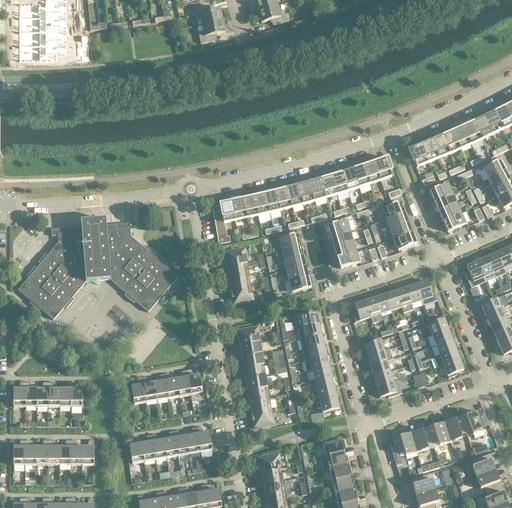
[(40,2),(18,2),(18,59),(57,59),(57,53),(67,53),(66,0),(45,0),(45,3),(40,3),(40,2)]
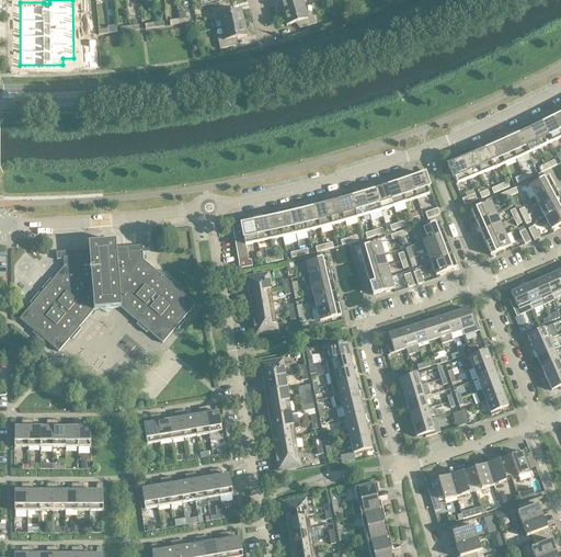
[(278,1),(281,10),(304,2),(302,0),(279,0),(279,1),(278,1)]
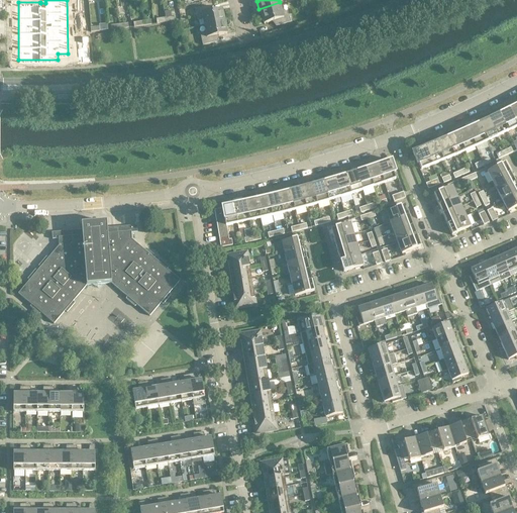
[(203,15),(204,22),(224,18),(223,15),(225,15),(223,10),(222,10),(221,6),(209,8),(207,2),(195,5),(197,16),(203,15)]
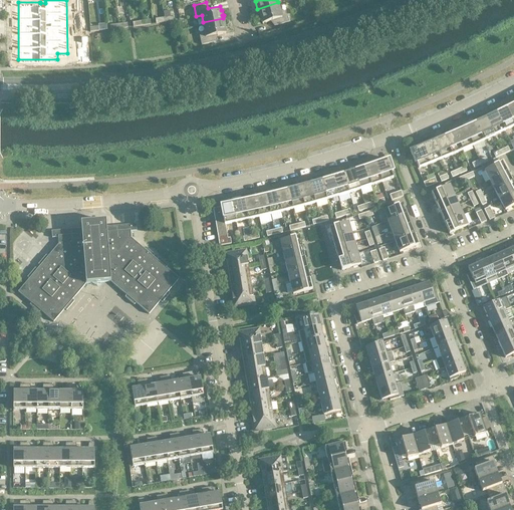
[(280,9),(278,2),(257,9),(260,16),(261,16),(262,20),(274,16),(276,22),(288,18),(285,7),(280,9)]
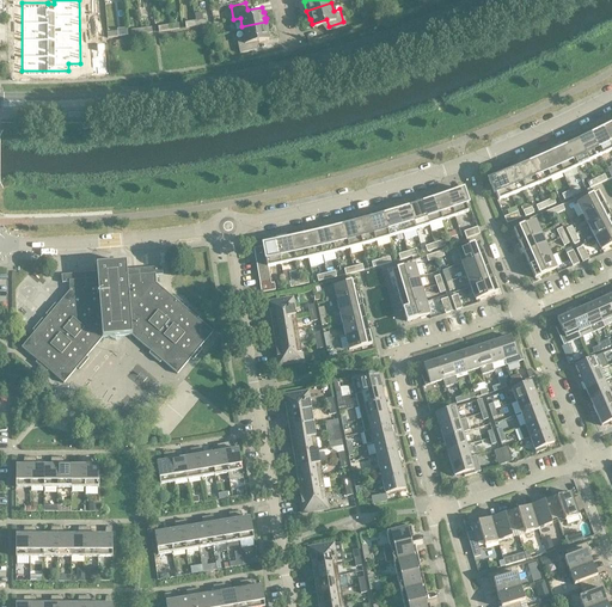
[(265,24),(265,22),(242,26),(244,35),(237,36),(239,49),(255,46),(254,38),(268,36),(267,30),(269,30),(268,24),(265,24)]
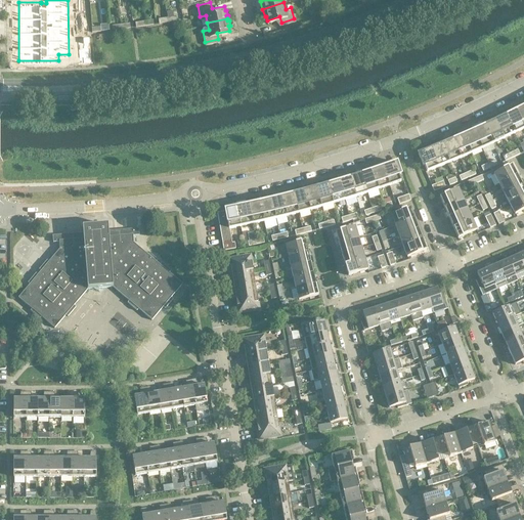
[(78,36),(79,54),(83,54),(83,59),(91,59),(89,35),(78,36)]
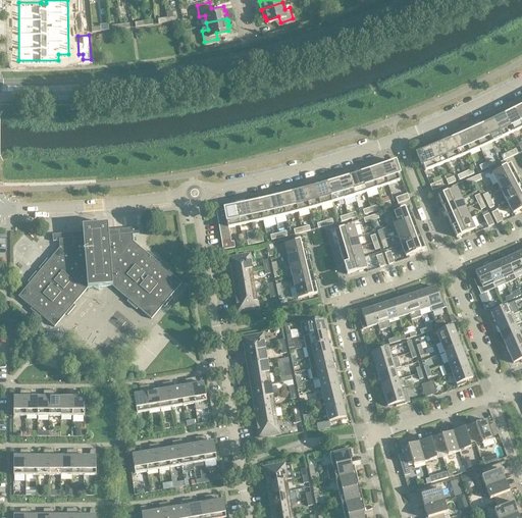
[(521,124),(521,122),(514,107),(511,108),(510,108),(509,108),(508,108),(506,109),(505,109),(503,110),(512,130),(521,124)]
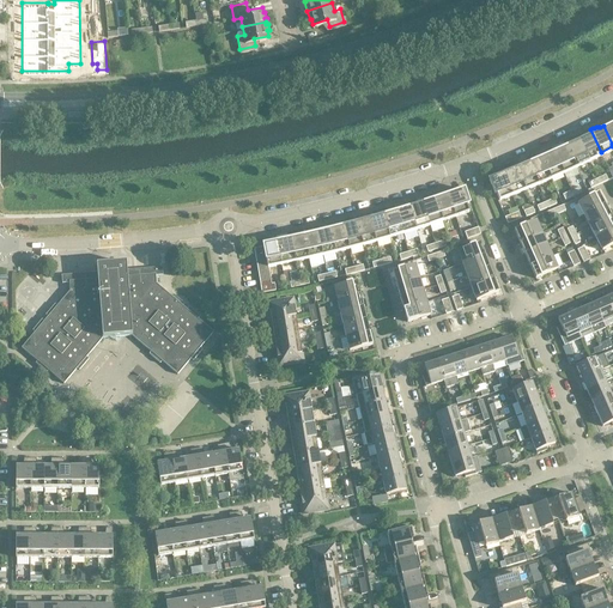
[(601,152),(590,129),(588,131),(587,132),(586,133),(583,134),(582,135),(583,135),(578,138),(589,158),(601,152)]
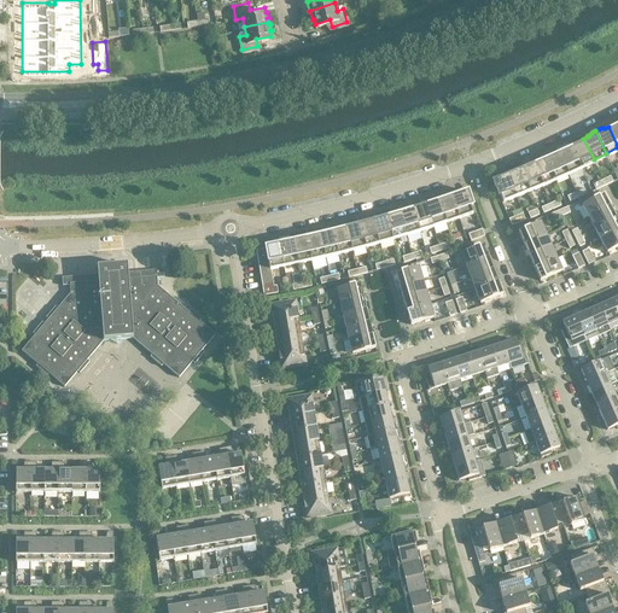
[(594,159),(583,139),(579,140),(577,140),(575,141),(572,141),(570,142),(581,165),(594,159)]
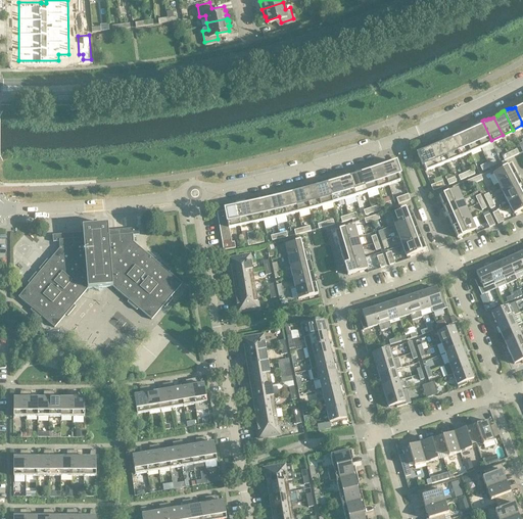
[(491,140),(482,121),(479,123),(477,124),(476,125),(476,126),(473,127),(481,145),(491,140)]
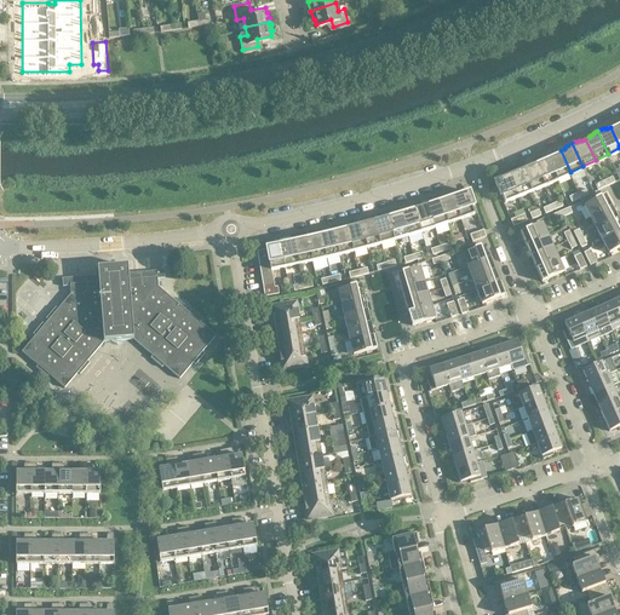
[(570,172),(561,150),(556,153),(556,151),(555,151),(552,153),(551,153),(549,153),(546,154),(557,178),(570,172)]
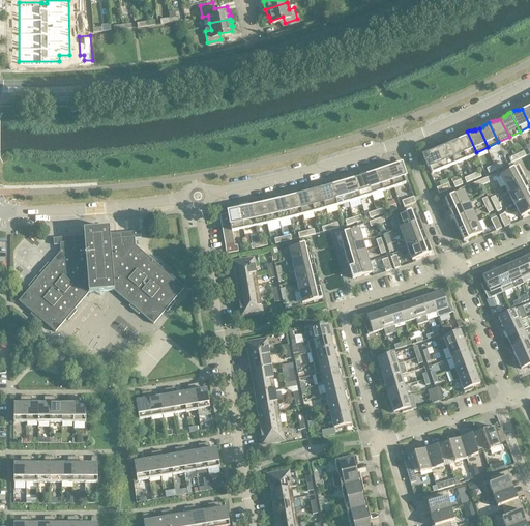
[(476,152),(467,132),(465,133),(464,134),(462,136),(461,136),(461,137),(458,139),(465,156),(476,152)]
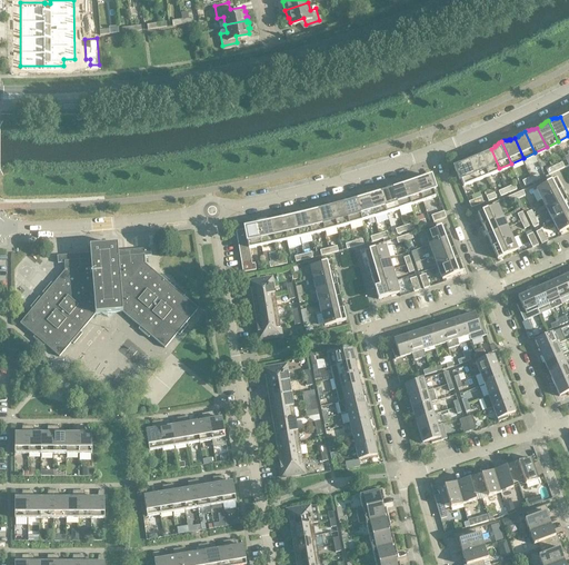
[(499,168),(491,149),(487,150),(487,149),(486,149),(482,150),(480,150),(478,151),(488,174),(499,168)]
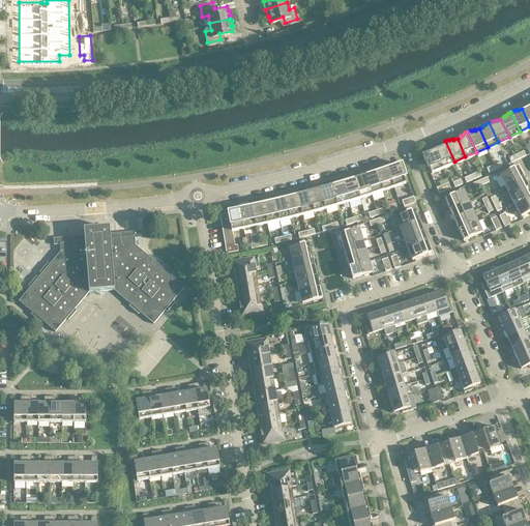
[(454,162),(445,141),(443,142),(442,143),(440,144),(439,145),(439,146),(436,147),(443,166),(454,162)]
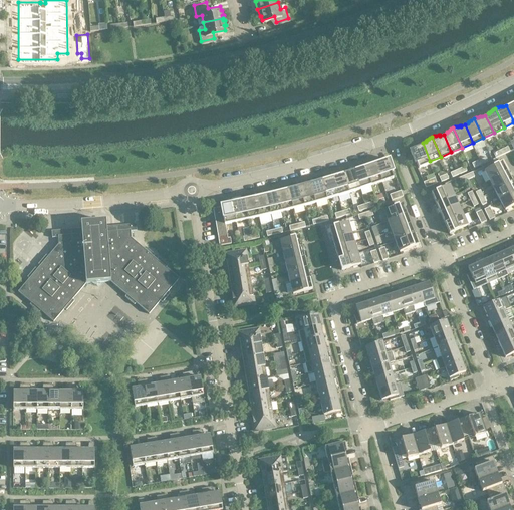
[(430,161),(423,143),(419,145),(419,144),(417,144),(416,144),(414,145),(413,145),(411,146),(412,148),(410,149),(415,160),(416,159),(419,166),(430,161)]
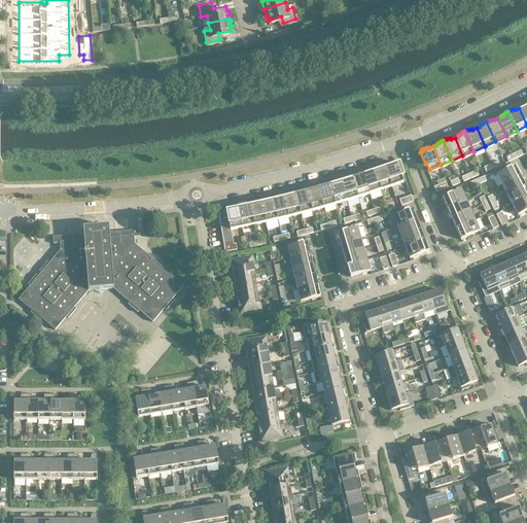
[(521,146),(513,150),(515,154),(523,151),(521,146)]
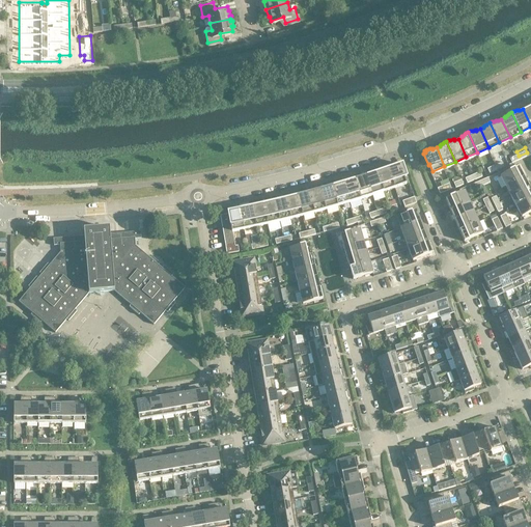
[(519,156),(516,151),(509,156),(511,160),(519,156)]
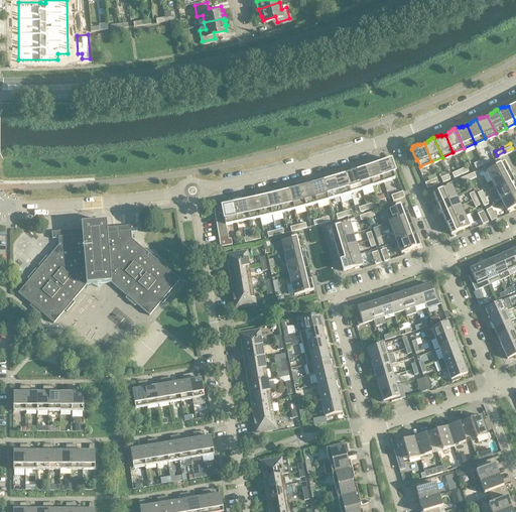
[(489,153),(481,157),(483,161),(491,158),(489,153)]
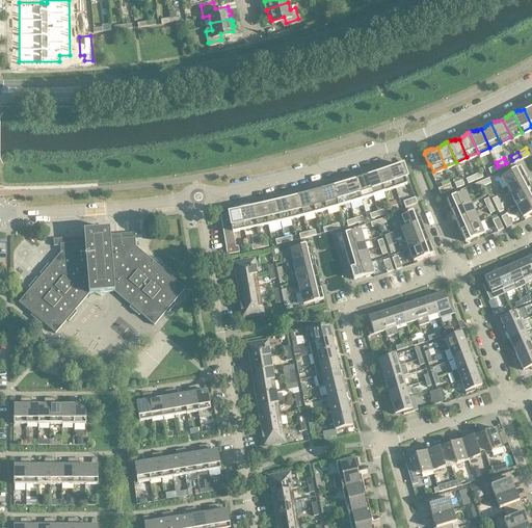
[(393,165),(389,166),(396,185),(407,181),(400,160),(399,160),(397,161),(396,162),(395,162),(392,164),(393,165)]
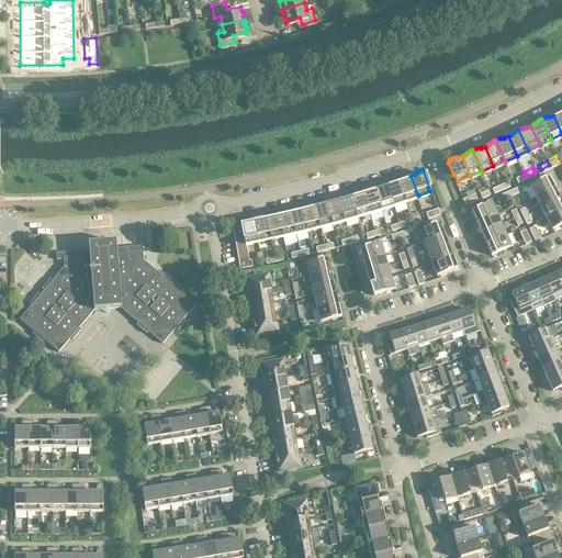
[(526,176),(524,171),(515,175),(517,180),(526,176)]
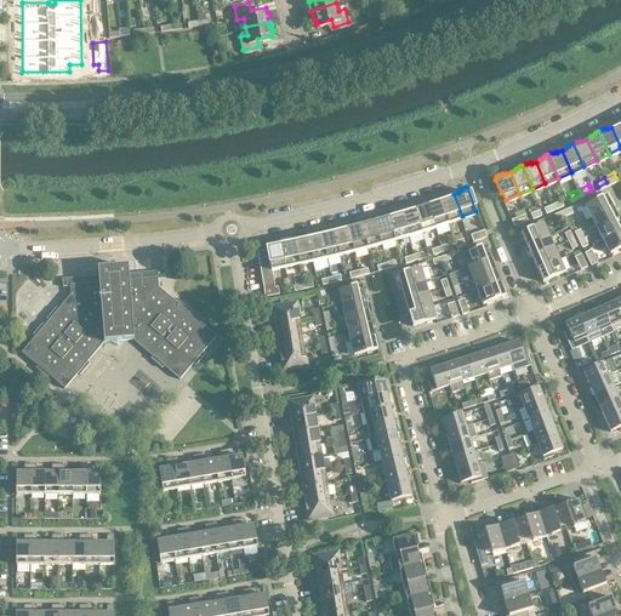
[(585,203),(591,215),(613,203),(607,190),(585,203)]
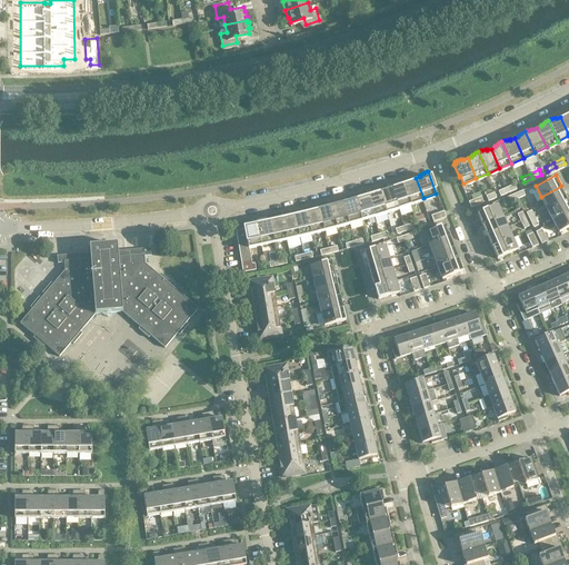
[(423,198),(416,178),(412,179),(412,178),(410,178),(407,179),(406,179),(403,180),(411,202),(423,198)]
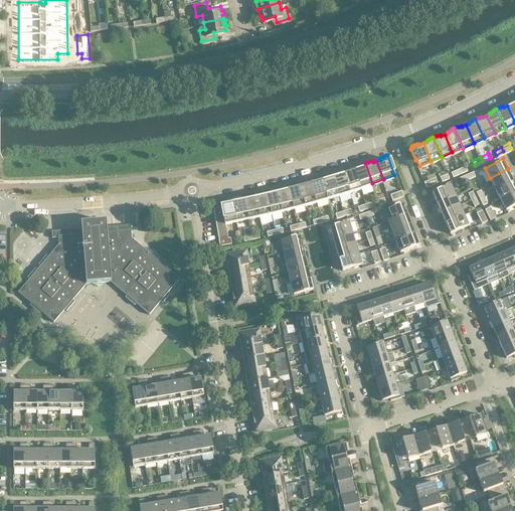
[(372,183),(365,163),(364,163),(362,164),(359,165),(358,166),(358,167),(355,168),(361,186),(372,183)]
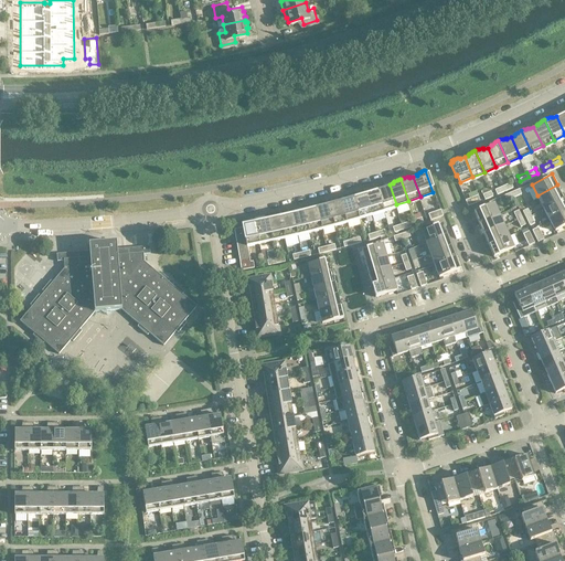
[(396,204),(390,184),(385,186),(385,184),(384,184),(381,186),(379,186),(376,187),(384,209),(396,204)]
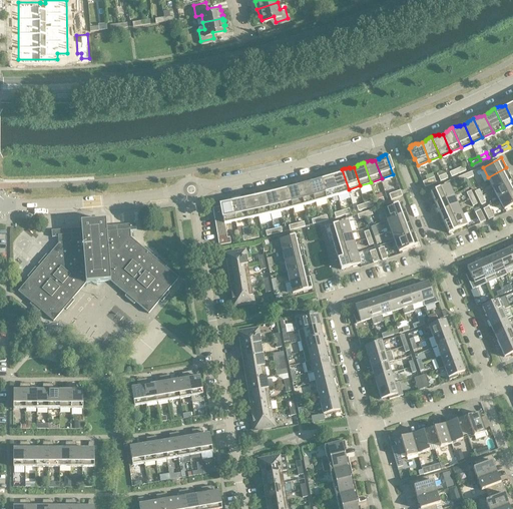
[(511,177),(506,167),(488,177),(493,186),(511,177)]
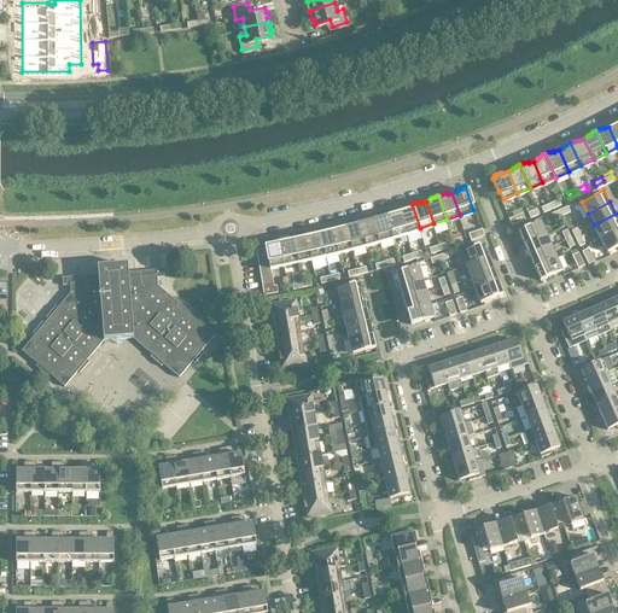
[(420,228),(412,204),(409,204),(408,205),(407,206),(404,206),(403,208),(403,209),(400,210),(407,232),(420,228)]
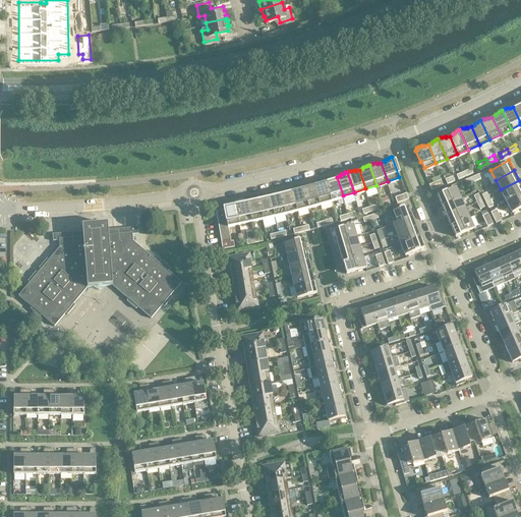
[(343,195),(337,177),(334,178),(333,177),(332,177),(330,177),(329,177),(327,178),(325,178),(331,199),(343,195)]
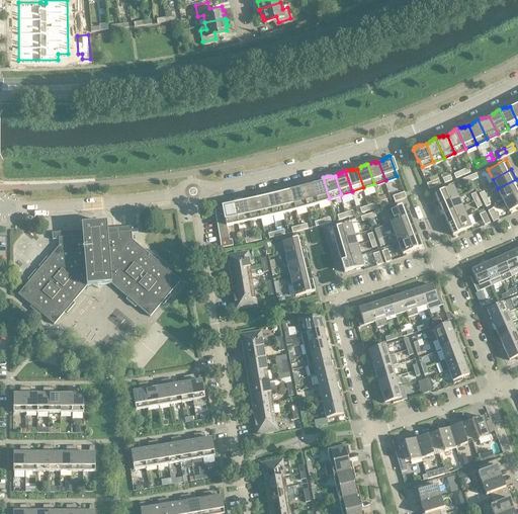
[(438,176),(426,180),(429,186),(440,181),(438,176)]
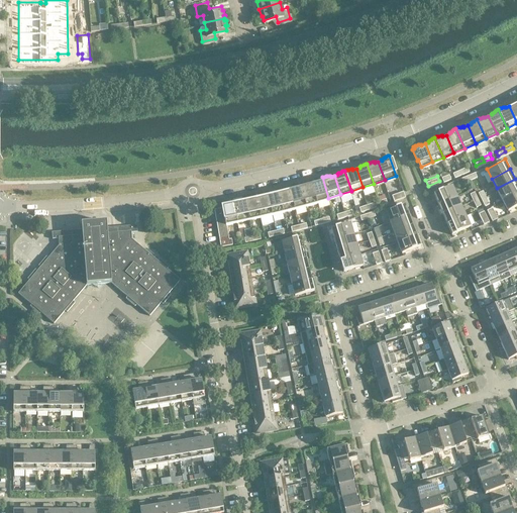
[(328,198),(322,177),(320,178),(319,179),(318,179),(316,180),(315,181),(312,182),(317,201),(328,198)]
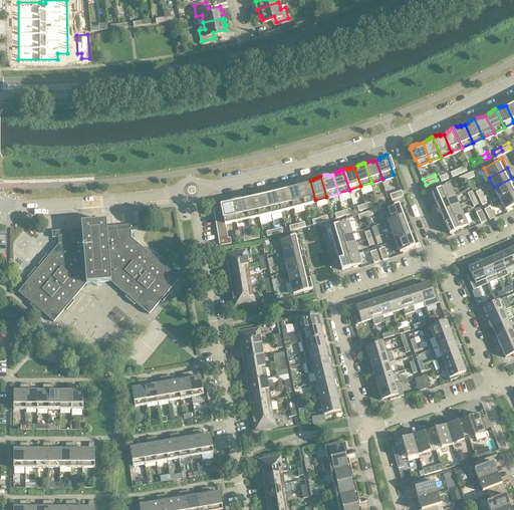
[(513,188),(513,181),(512,178),(494,187),(499,197),(513,188)]
